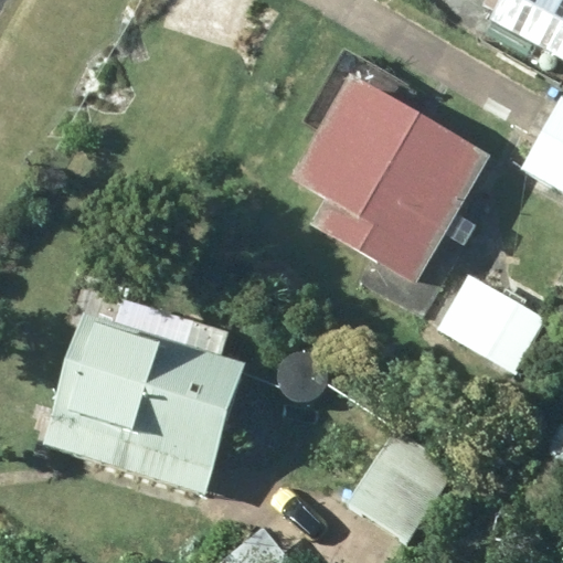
[(501,0),(492,21),(562,57),(562,0),(501,0)]
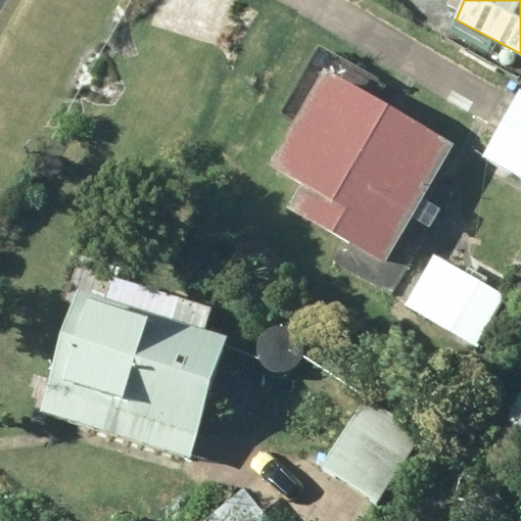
[(324,68),(269,166),(301,183),(288,205),(385,262),(453,144),(324,68)]
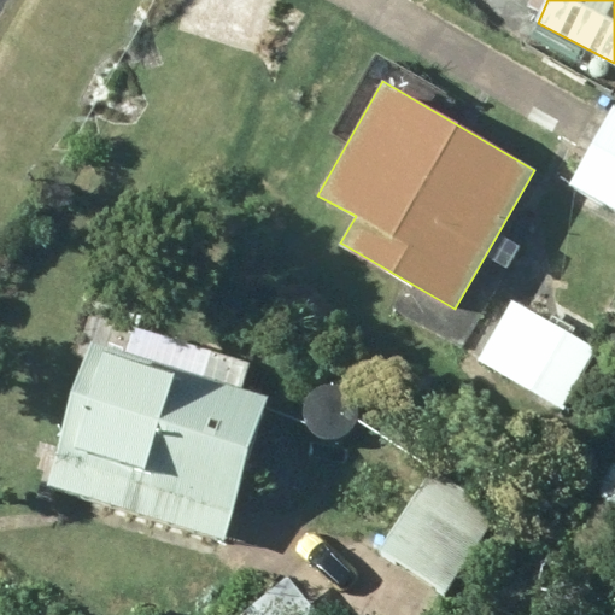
[(614,107),(572,185),(614,209),(614,107)]
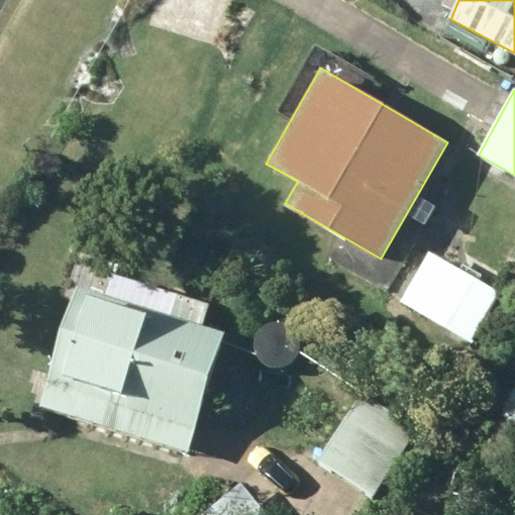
[(498,293),(428,250),(400,298),(470,341),(498,293)]
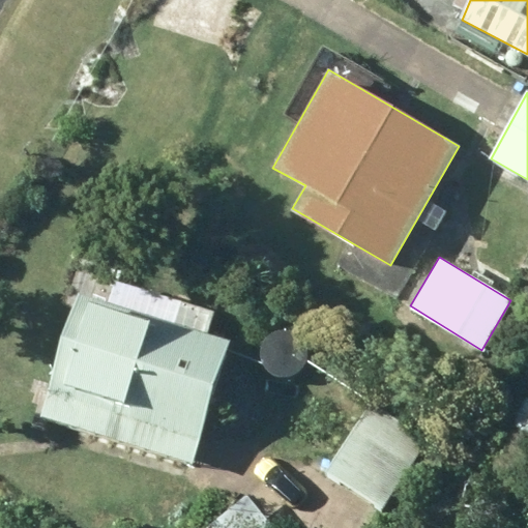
[(79,294),(41,414),(191,460),(228,340),(79,294)]
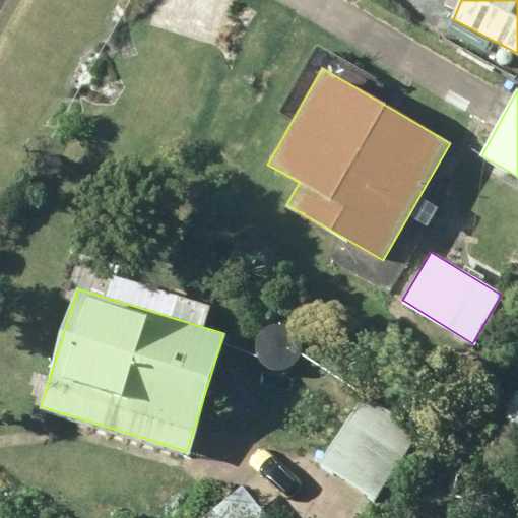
[(377,501),(421,430),(364,393),(319,463),(377,501)]
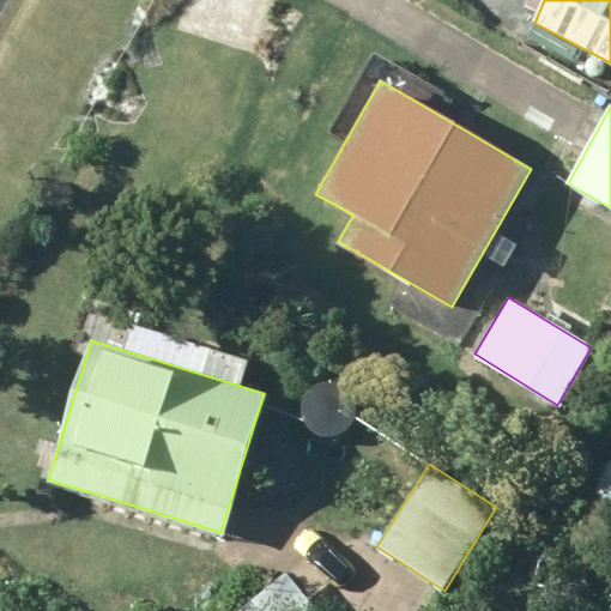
All buildings are outlined.
